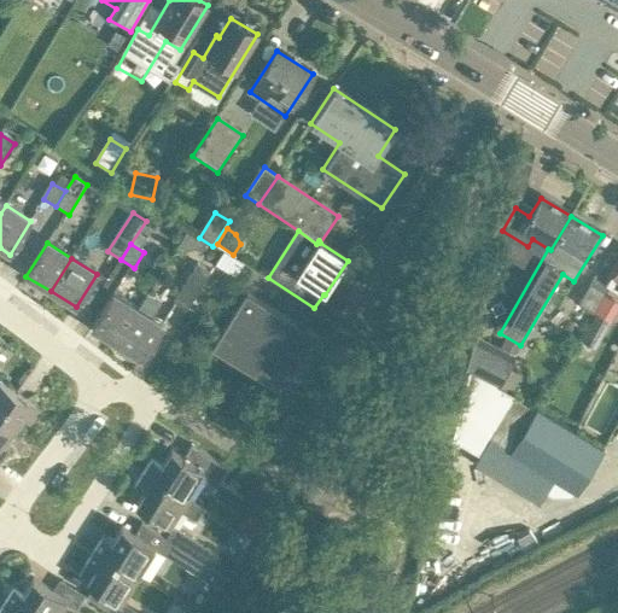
[(617,290),(617,262),(606,282),(617,290)]
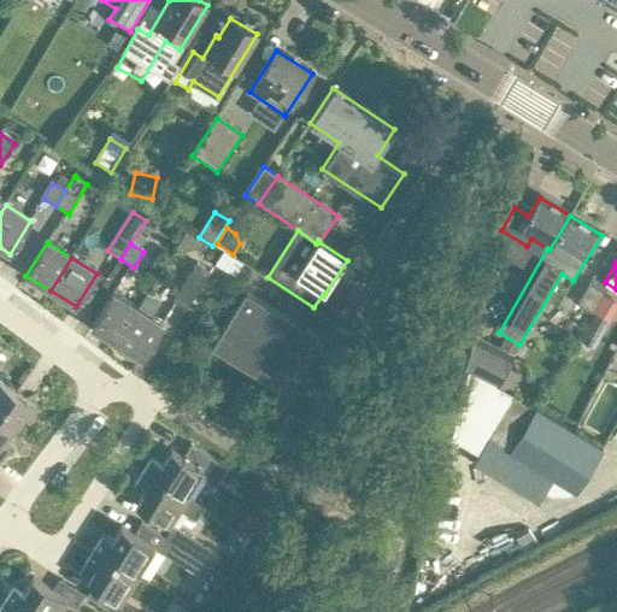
[(175,302),(187,311),(212,272),(199,265),(175,302)]
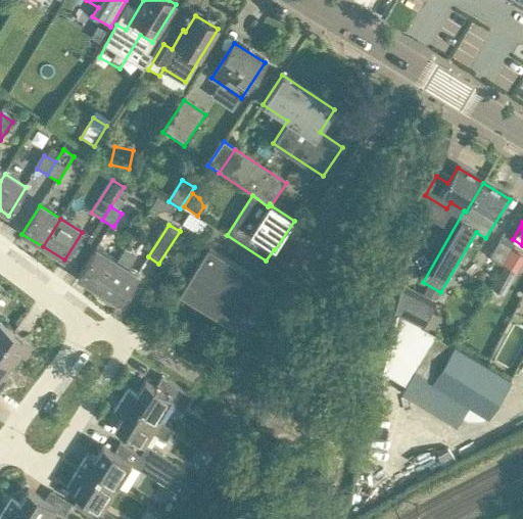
[(501,238),(488,258),(503,266),(514,246),(501,238)]
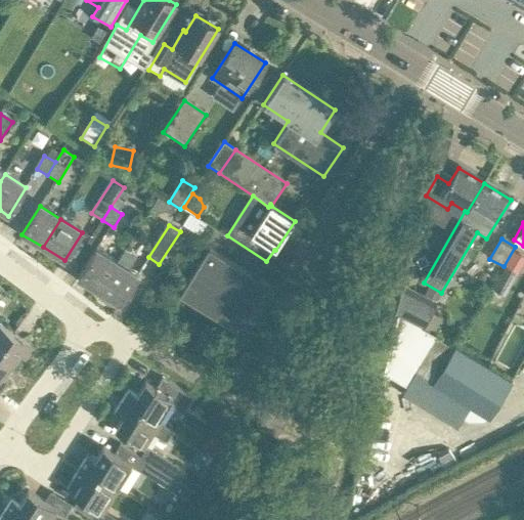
[(274,290),(209,249),(179,297),(245,337),(274,290)]
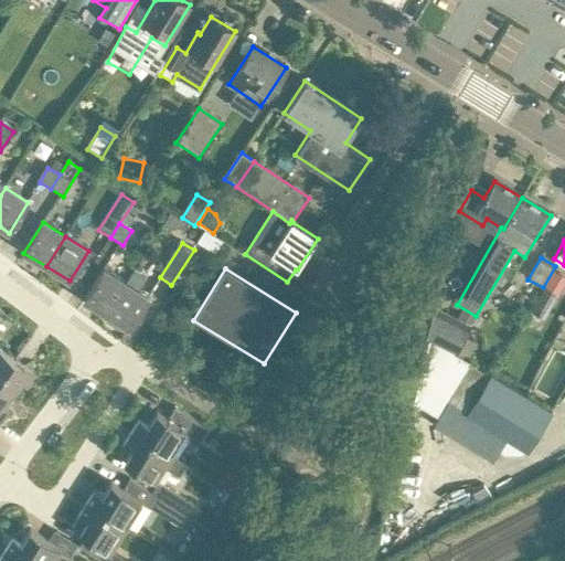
[(84,300),(107,315),(126,284),(104,270),(84,300)]
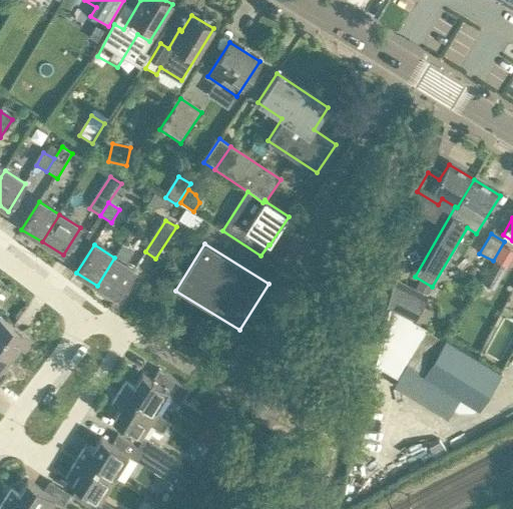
[(117,299),(135,271),(114,258),(97,286),(93,292),(94,292),(95,292),(107,300),(110,295),(117,299)]
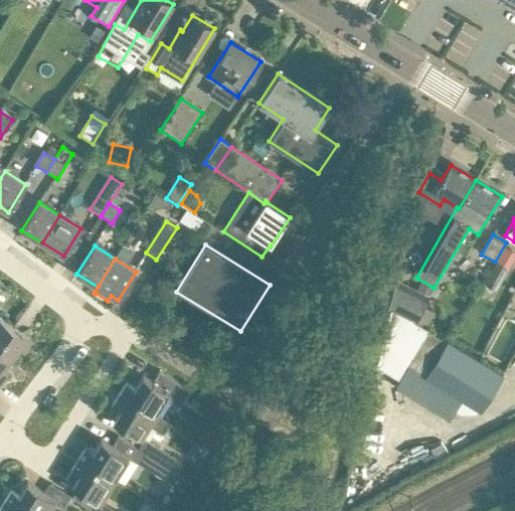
[(497,262),(483,285),(494,291),(508,269),(497,262)]
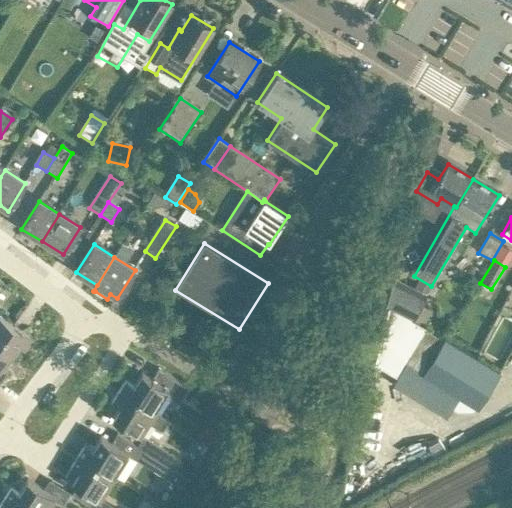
[(392,278),(385,306),(412,323),(427,299),(392,278)]
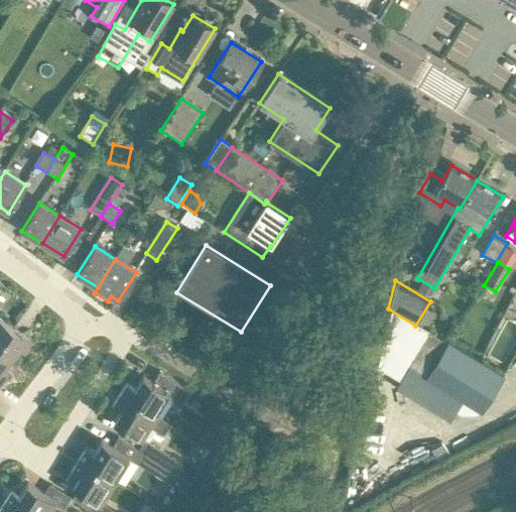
[(398,384),(409,367),(429,335),(392,313),(378,372),(398,384)]
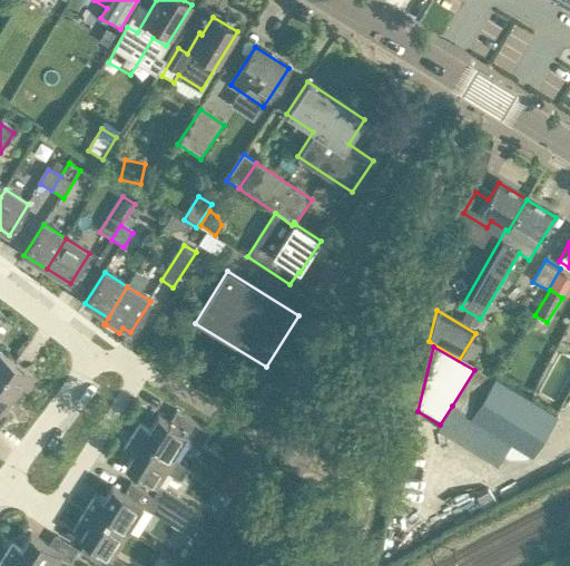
[(0,390),(15,401),(23,389),(27,391),(36,379),(0,352),(0,390)]
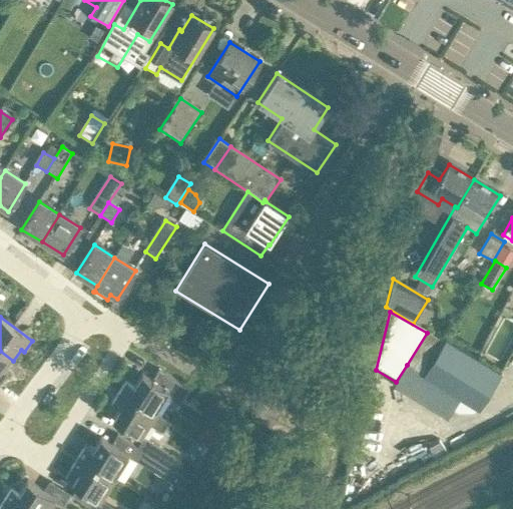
[(428,330),(407,365),(424,376),(445,341),(428,330)]
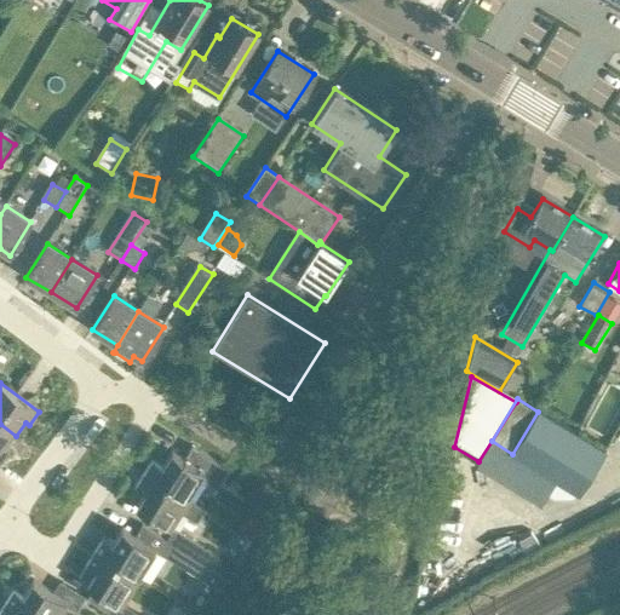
[(579,494),(604,453),(538,412),(512,454),(579,494)]
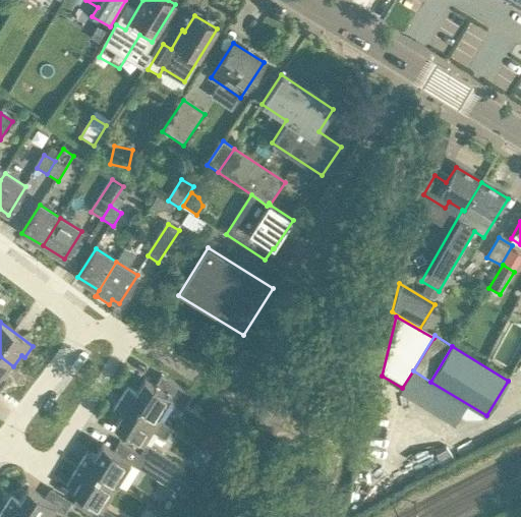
[(241,352),(229,372),(238,378),(250,357),(241,352)]
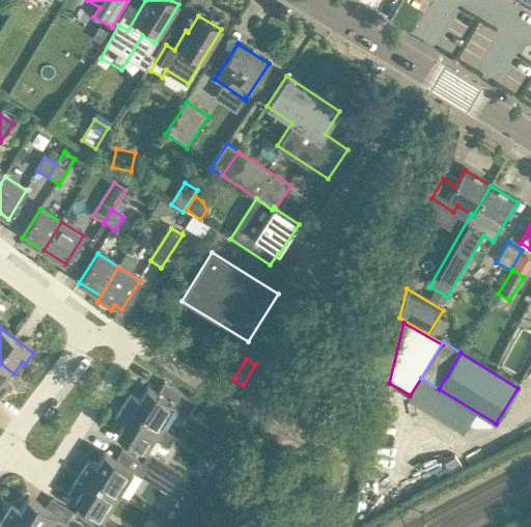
[(0,397),(7,388),(4,385),(14,373),(0,363),(0,397)]
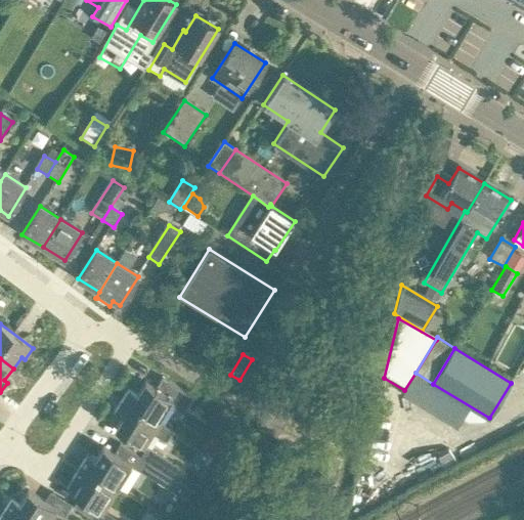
[(130,390),(123,401),(160,424),(171,407),(182,415),(192,398),(162,380),(156,389),(145,383),(137,395),(130,390)]
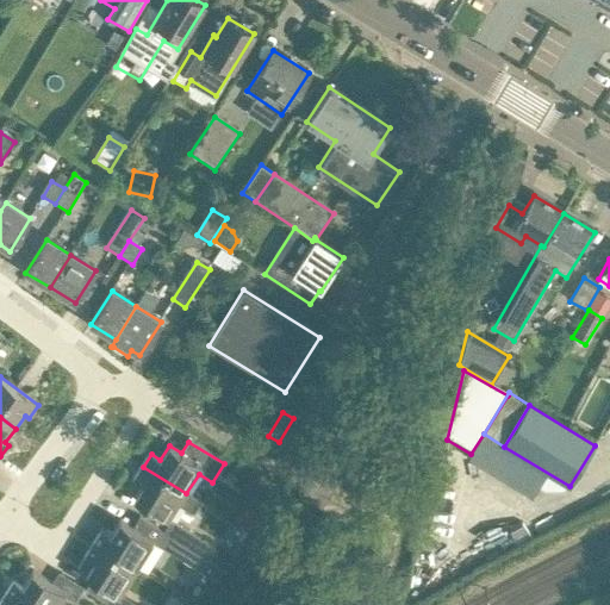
[(186,493),(143,467),(135,479),(143,485),(135,499),(168,522),(179,505),(192,513),(199,501),(186,493)]
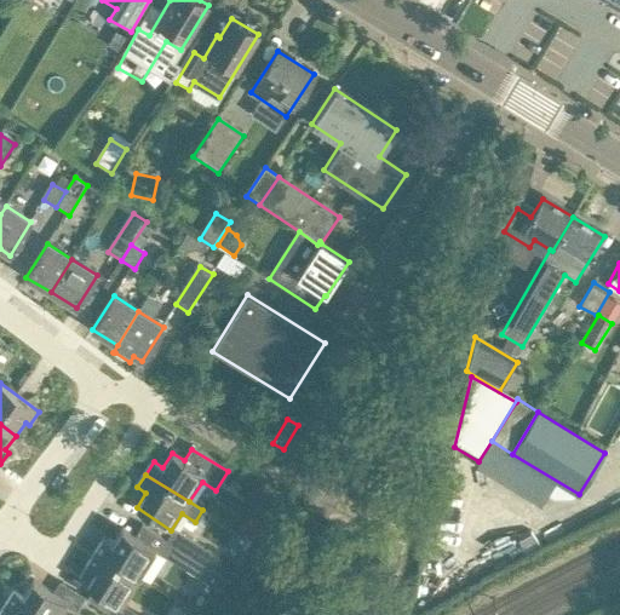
[(279,504),(268,495),(265,494),(240,533),(254,542),(279,504)]
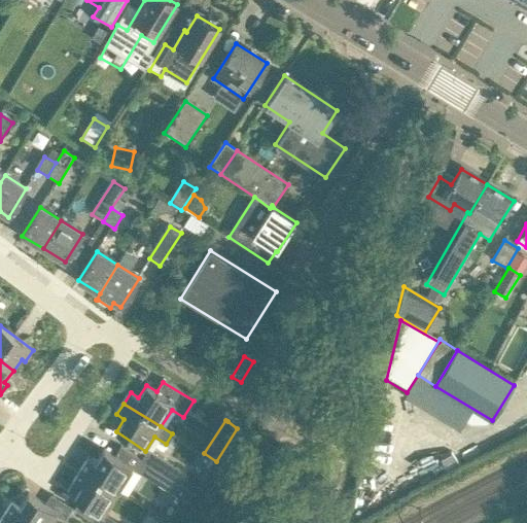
[(132,469),(135,473),(142,461),(120,448),(114,458),(104,451),(96,463),(89,459),(81,469),(117,492),(132,469)]
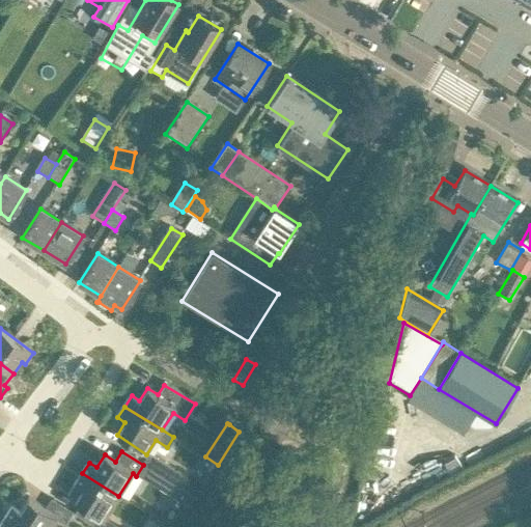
[(186,478),(149,455),(143,465),(165,479),(179,489),(186,478)]
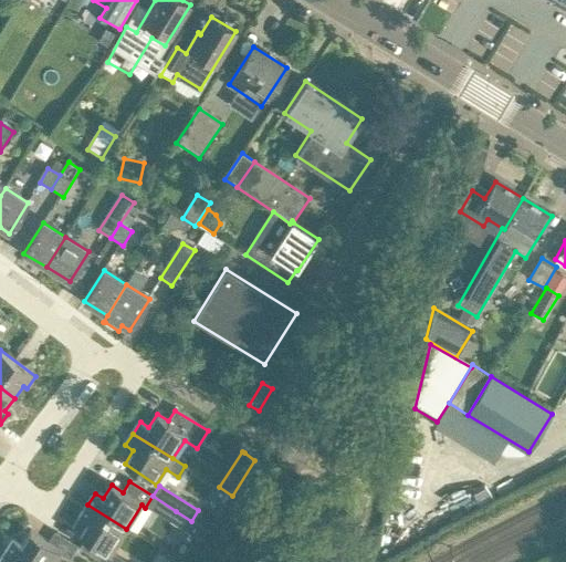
[(191,521),(176,511),(153,496),(145,508),(199,541),(209,531),(191,521)]
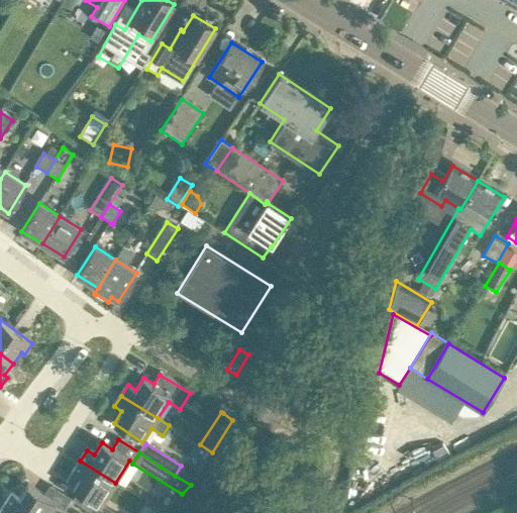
[(115,483),(80,460),(66,484),(100,506),(115,483)]
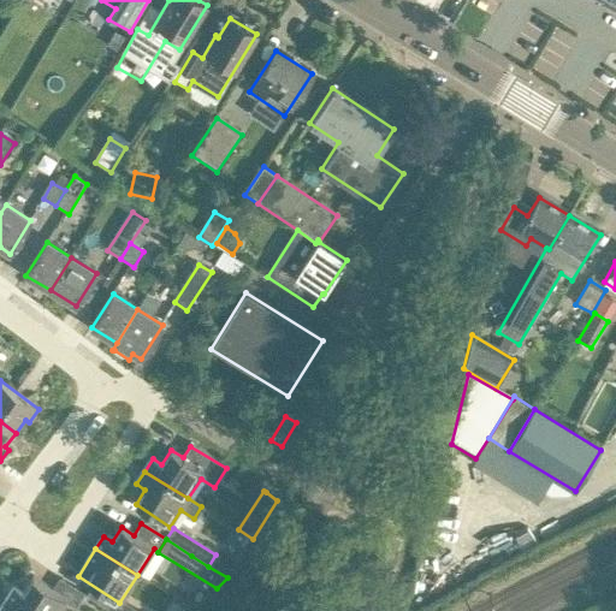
[(15,588),(6,601),(21,610),(76,610),(77,609),(65,601),(65,599),(33,579),(23,593),(15,588)]
